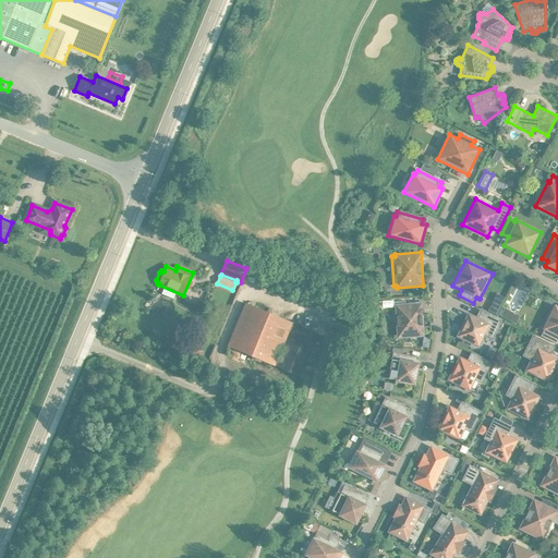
[(274,365),(291,323),(245,303),(227,346),(274,365)]
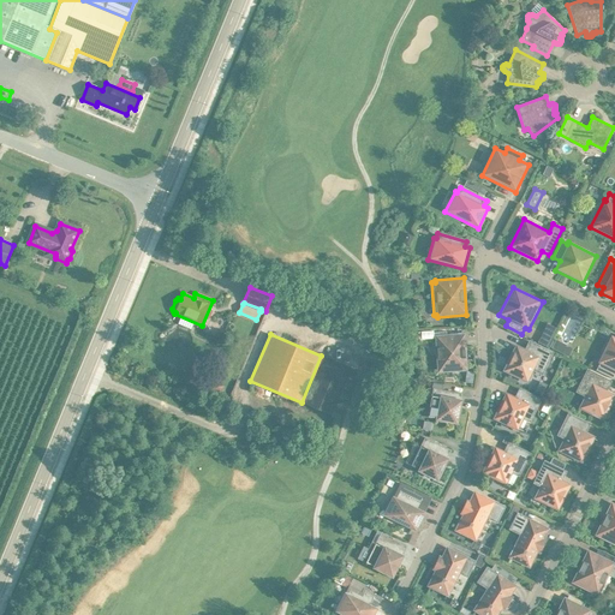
[(437,374),(467,371),(465,334),(435,335),(437,374)]
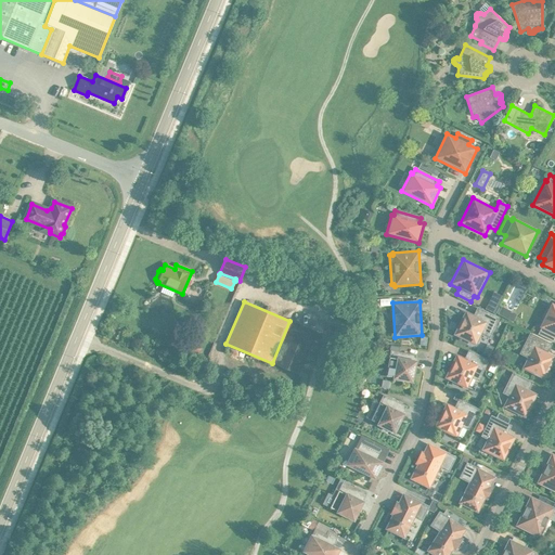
[(538,326),(541,328),(538,335),(554,343),(554,340),(554,305),(550,302),(538,326)]
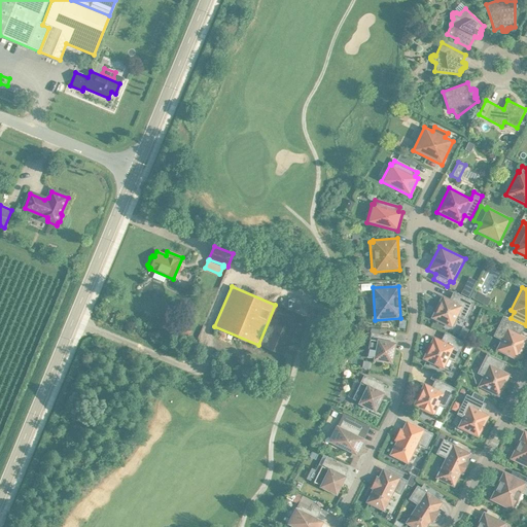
[(460,293),(467,297),(470,292),(463,288),(460,293)]
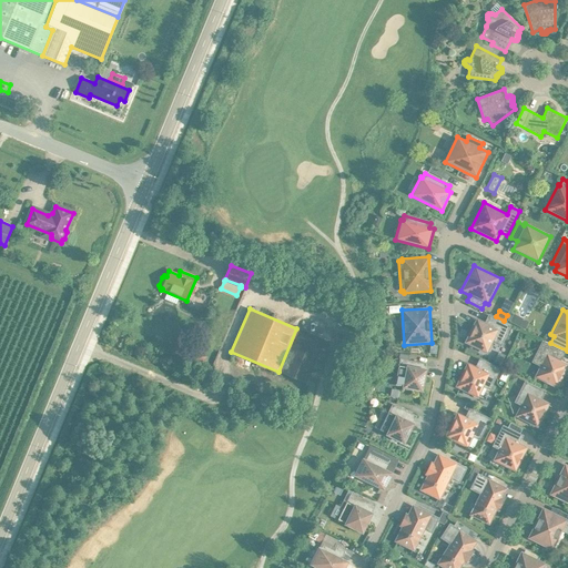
[(489,317),(486,323),(476,318),(464,343),(487,354),(494,341),(499,344),(508,326),(489,317)]
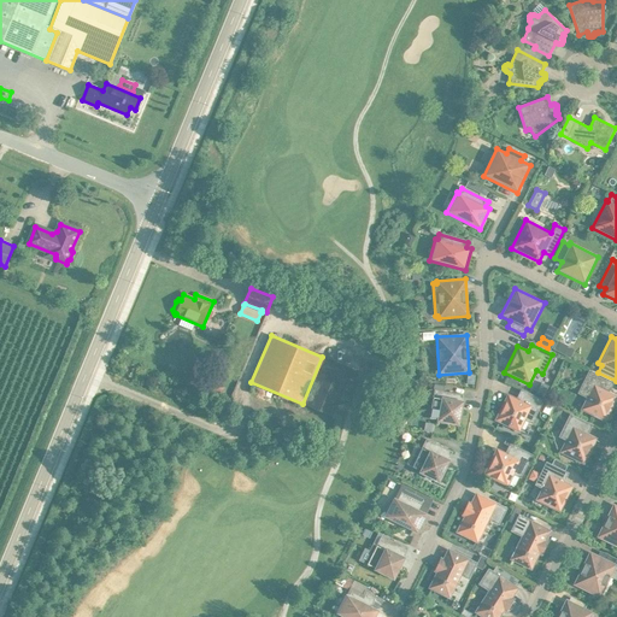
[(331,416),(351,369),(324,358),(305,404),(331,416)]
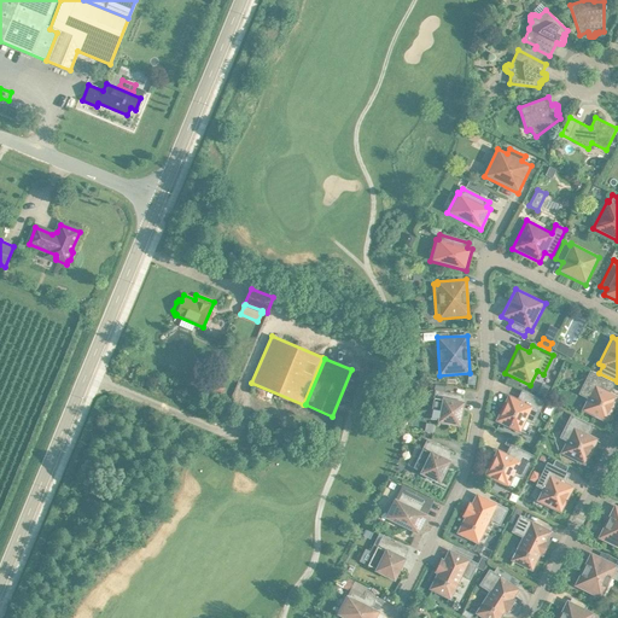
[(581,394),(588,396),(581,410),(606,424),(617,398),(617,395),(608,391),(611,384),(590,374),(581,394)]
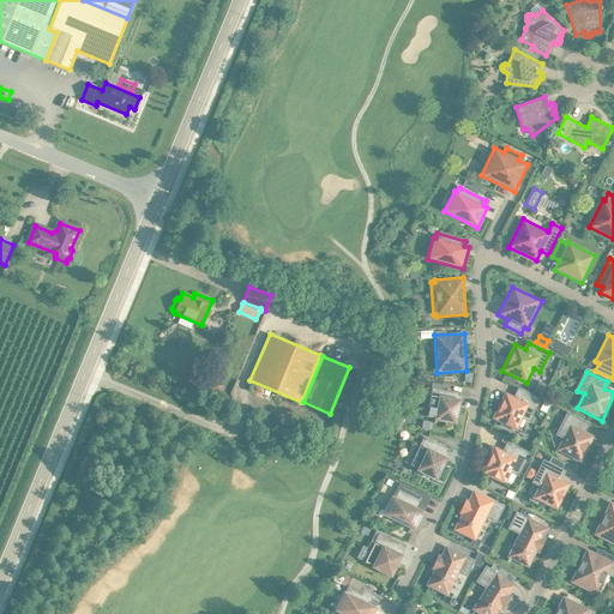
[(452,399),(453,392),(432,387),(427,416),(434,417),(433,420),(457,425),(461,402),(452,399)]
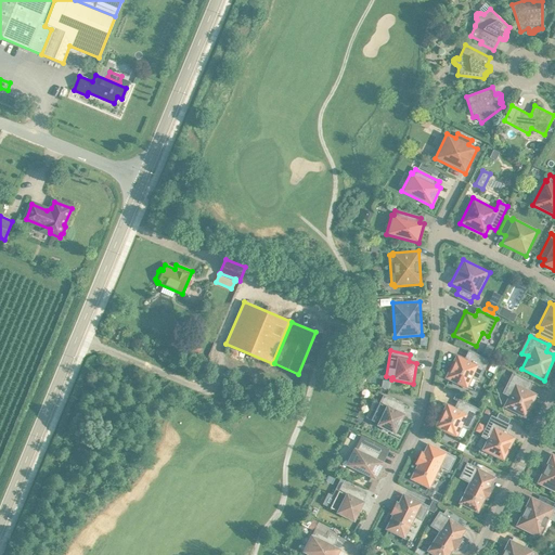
[(469,353),(466,359),(456,355),(444,378),(467,389),(473,376),(477,378),(486,361),(469,353)]
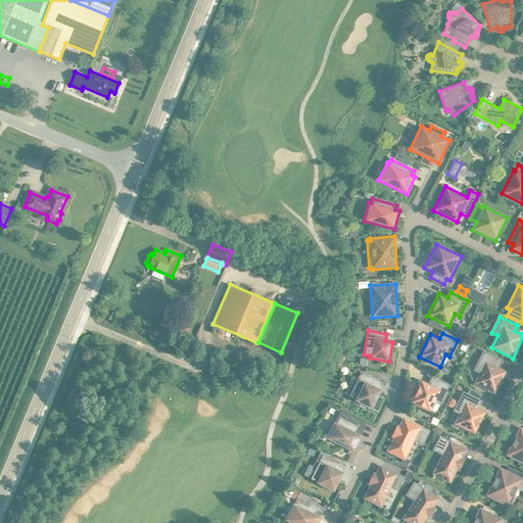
[(476,370),(479,372),(474,383),(494,394),(506,372),(496,367),(500,361),(483,353),(476,370)]
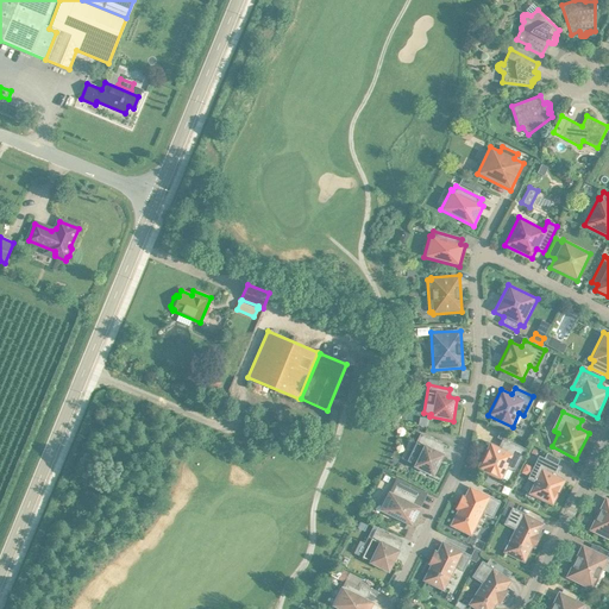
[(413,464),(412,466),(433,477),(445,454),(437,450),(439,443),(420,433),(416,443),(410,439),(401,458),(407,462),(413,464)]
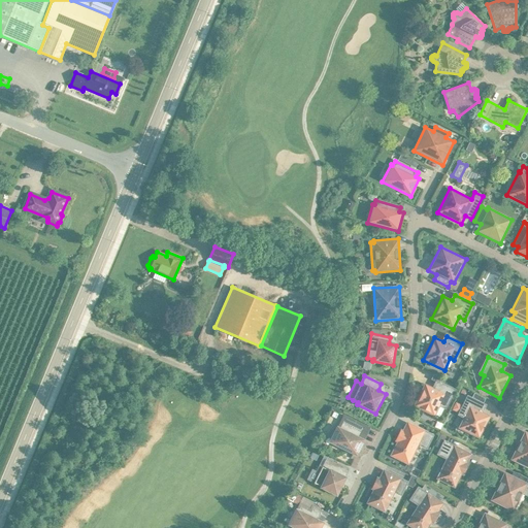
[(436,383),(434,388),(424,384),(413,406),(434,417),(435,416),(439,417),(453,390),(436,383)]
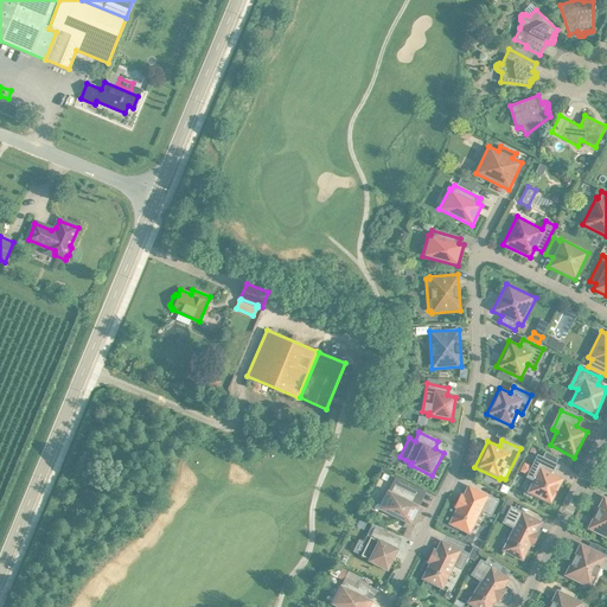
[(556,466),(538,458),(529,477),(534,479),(526,492),(550,504),(563,478),(553,473),(556,466)]
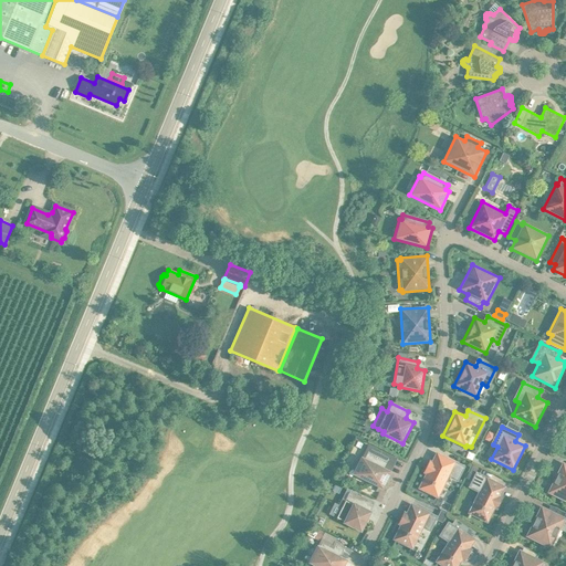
[(383,490),(391,471),(387,470),(394,458),(368,446),(363,458),(360,457),(352,474),(383,490)]
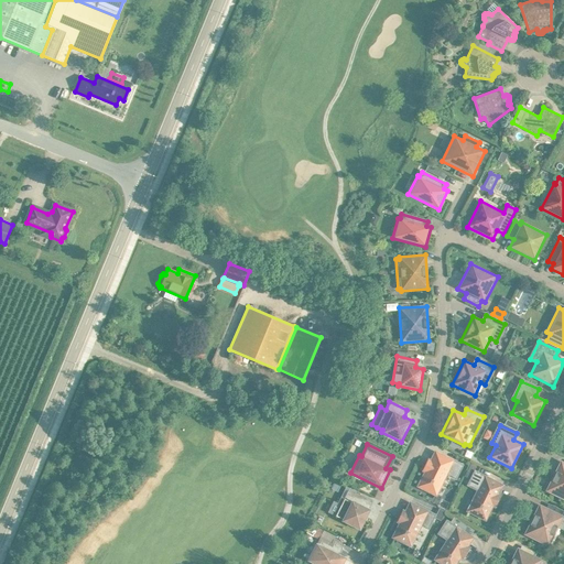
[(461,465),(454,462),(454,461),(434,449),(415,487),(436,497),(447,474),(455,477),(461,465)]
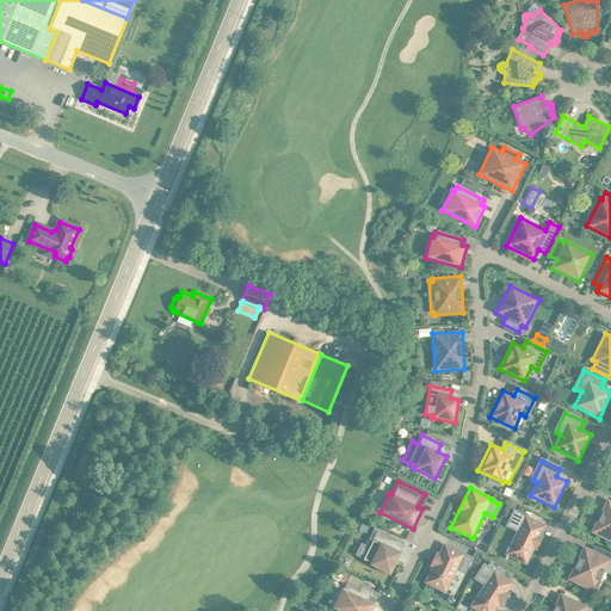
[(610,542),(610,500),(606,499),(590,532),(610,542)]
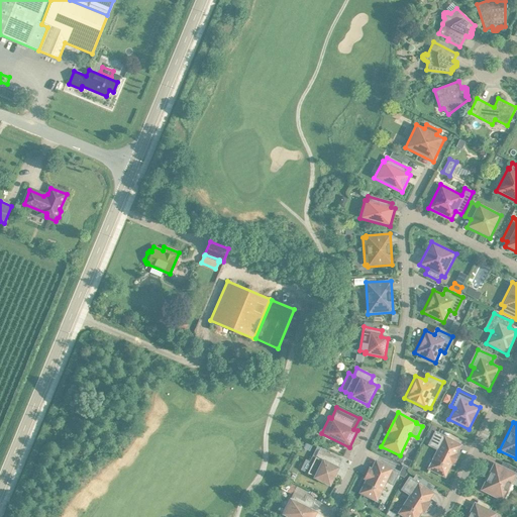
[(426,425),(419,439),(428,443),(435,429),(426,425)]
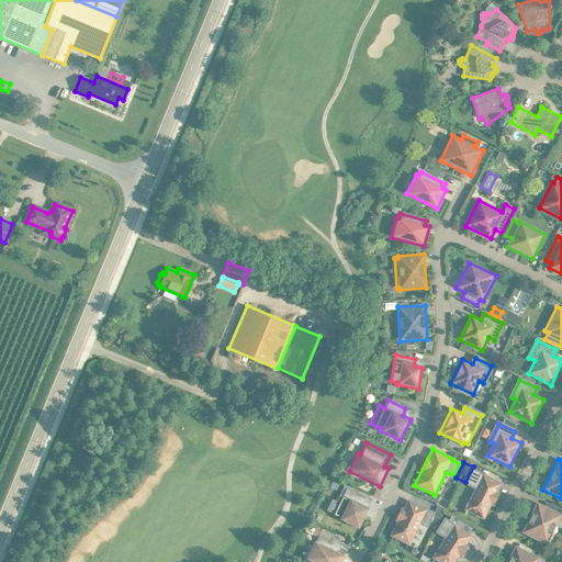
[(468,483),(475,487),(463,510),(484,520),(491,506),(492,506),(495,499),(498,493),(497,493),(502,483),(482,473),(481,475),(473,471),(468,483)]
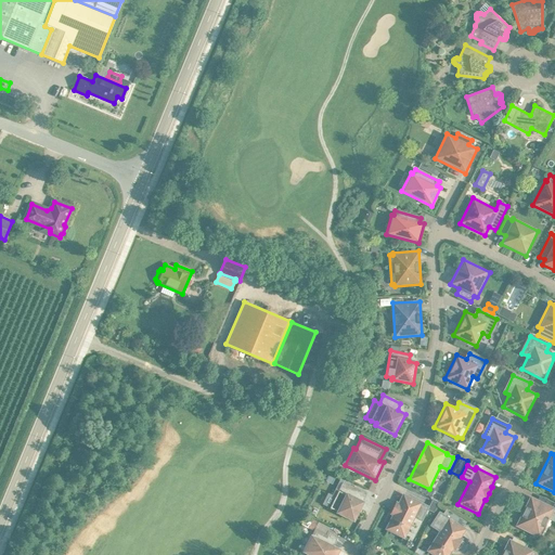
[(353,519),(366,493),(343,481),(330,507),(340,513),(339,515),(346,518),(347,516),(353,519)]
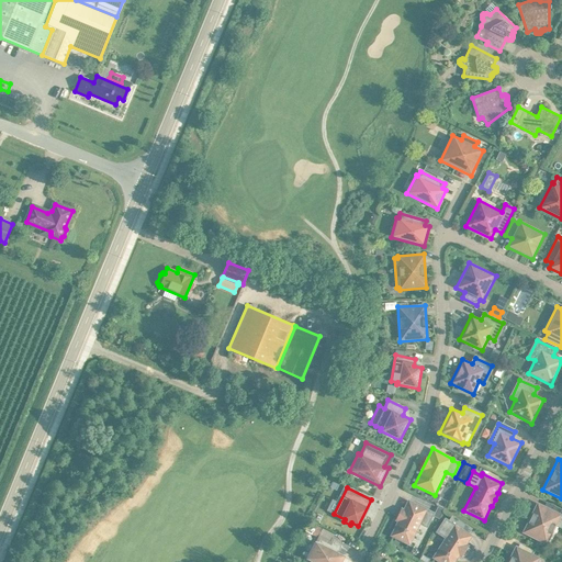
[(402,510),(401,510),(396,519),(397,519),(390,536),(409,546),(420,523),(426,526),(431,514),(427,512),(427,509),(407,499),(402,510)]
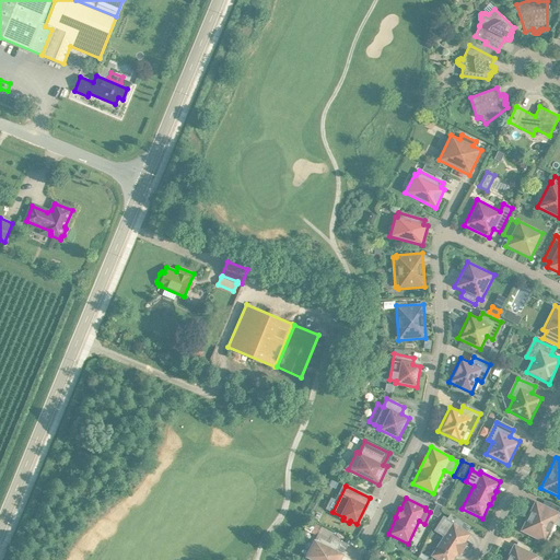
[(535,500),(520,531),(545,544),(553,524),(559,527),(559,526),(559,506),(559,508),(558,512),(535,500)]
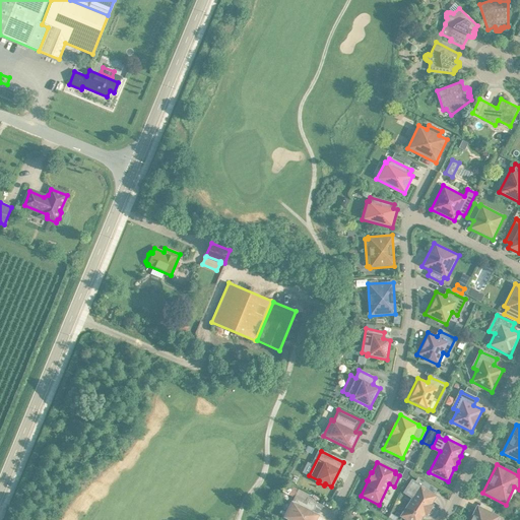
[(405,480),(410,471),(404,469),(400,477),(405,480)]
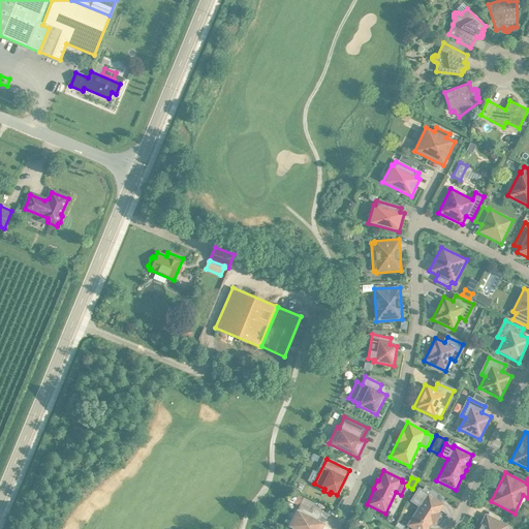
[(412,500),(419,505),(406,525),(411,528),(428,528),(432,524),(433,525),(441,514),(439,512),(444,504),(427,493),(426,494),(422,492),(418,490),(412,500)]
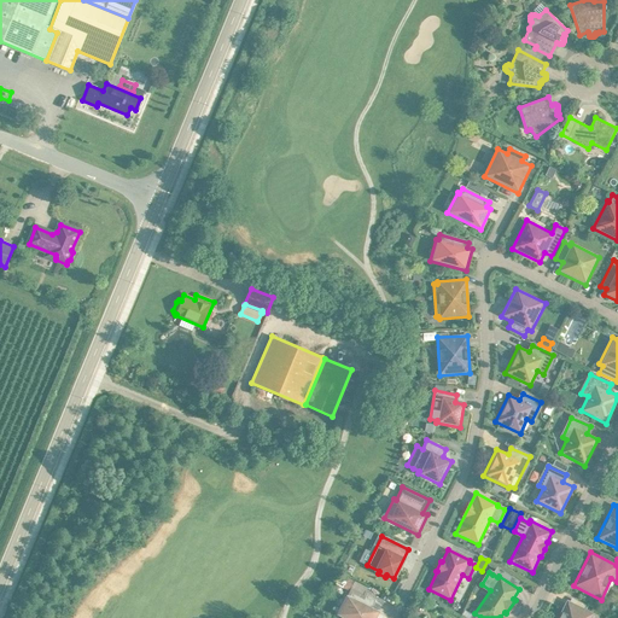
[(345,595),(336,614),(342,617),(375,617),(379,612),(375,610),(379,600),(365,593),(363,598),(350,590),(348,596),(345,595)]
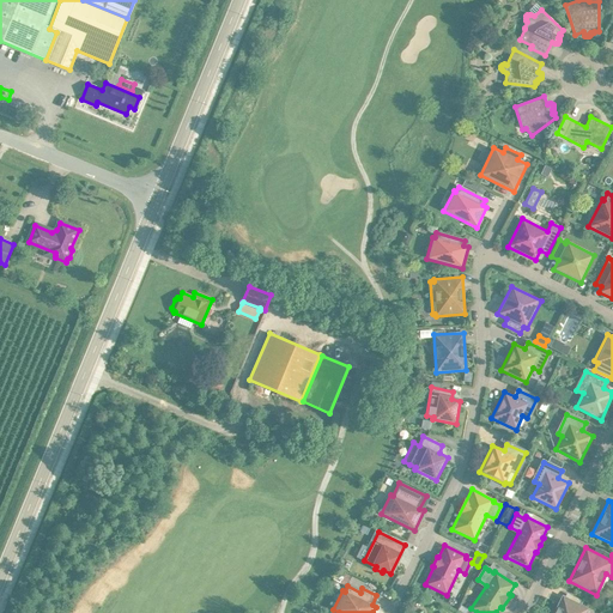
[(593,612),(588,611),(589,608),(562,595),(552,612),(593,612)]
